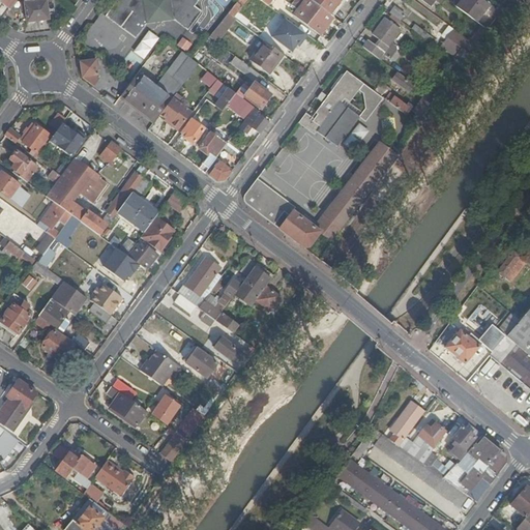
[(0,0),(0,16),(11,0),(0,0)]
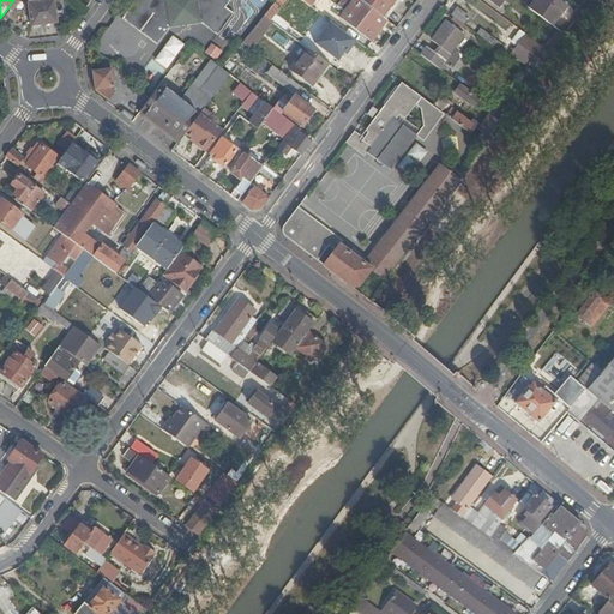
[(48,0),(26,0),(30,14),(30,16),(31,26),(58,23),(54,0),(49,1),(48,0)]
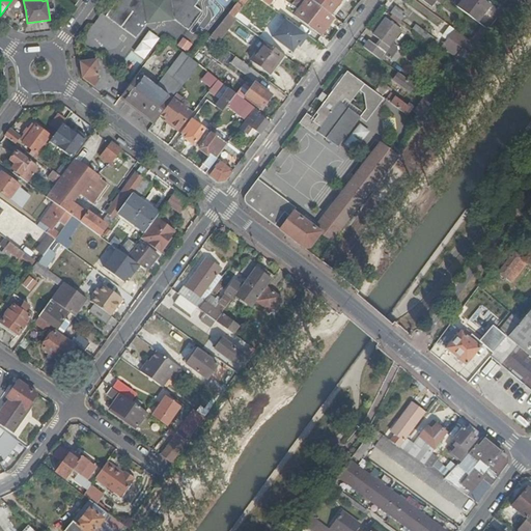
[(168,16),(173,20),(188,30),(202,11),(195,6),(199,0),(116,0),(105,17),(136,39),(147,24),(151,20),(168,16)]
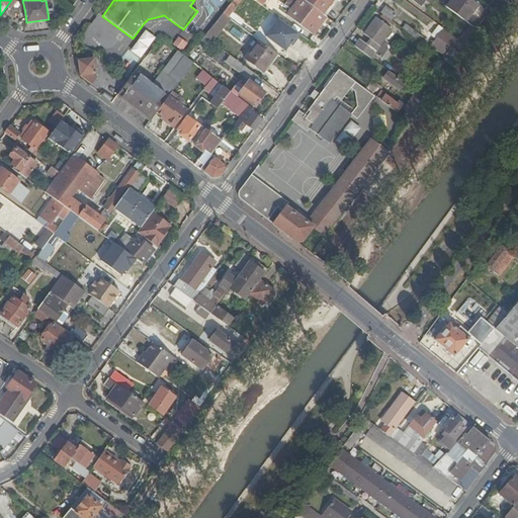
[(304,0),(290,0),(286,5),(285,5),(281,10),(314,34),(327,17),(323,14),(304,0)]
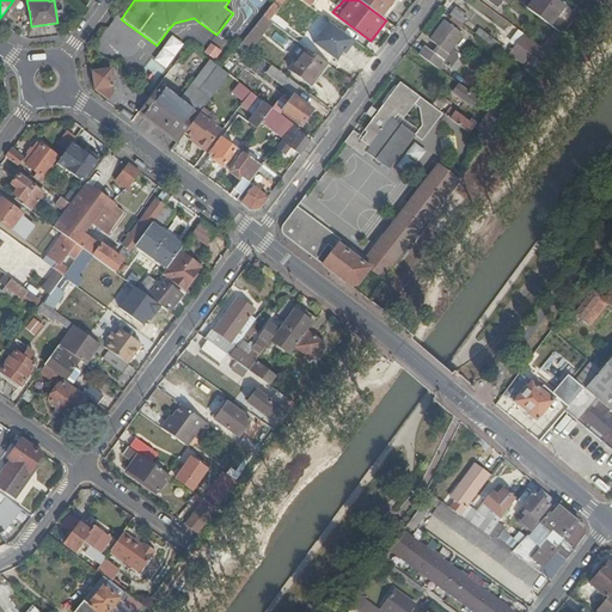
[(359,0),(381,17),(393,0),(359,0)]
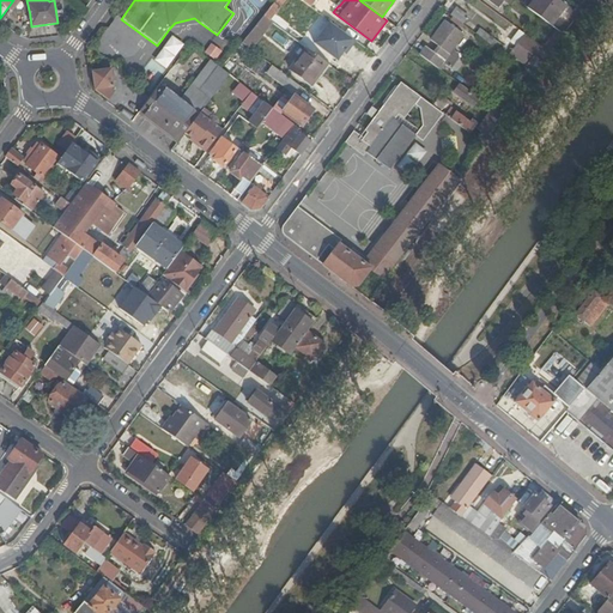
[(535,0),(528,8),(551,26),(566,6),(557,0),(535,0)]
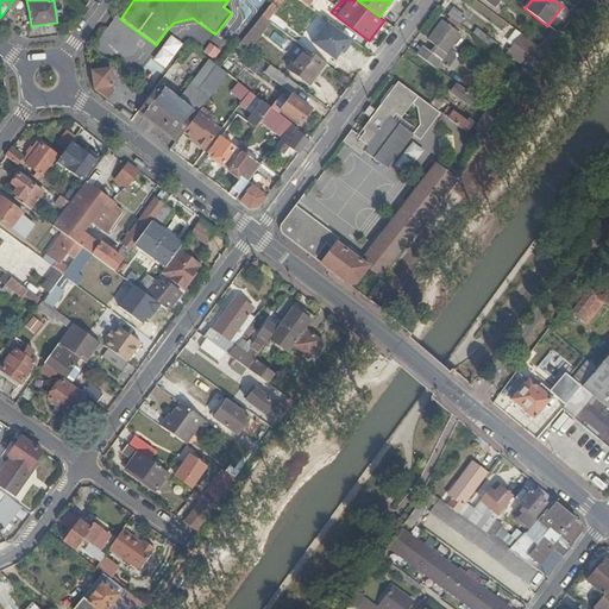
[(567,14),(573,19),(579,11),(575,6),(567,14)]
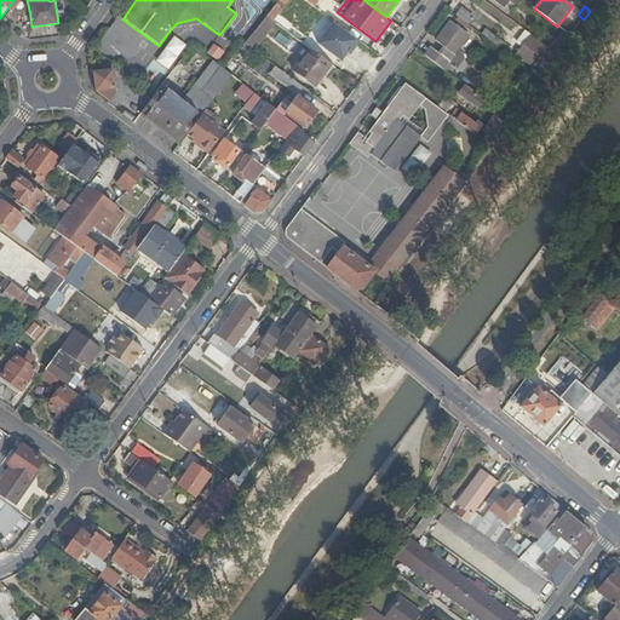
[(460,7),(455,15),(468,24),(474,17),(460,7)]
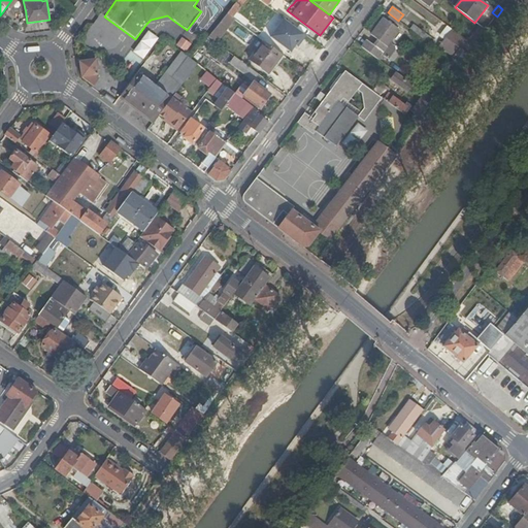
[(235,19),(228,13),(208,36),(217,42),(235,19)]
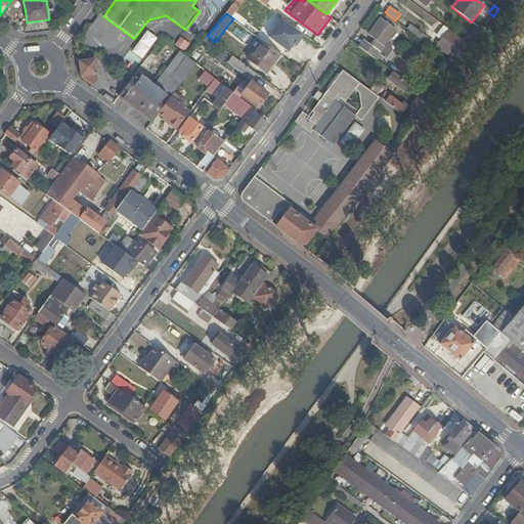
[(145,24),(171,19),(166,15),(149,19),(145,24)]
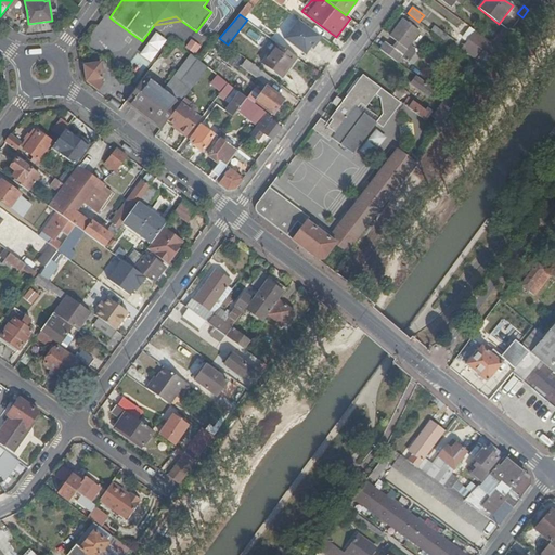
[(386,42),(381,49),(396,61),(400,56),(408,62),(415,52),(414,48),(412,46),(411,41),(418,30),(403,18),(390,37),(396,41),(391,47),(386,42)]
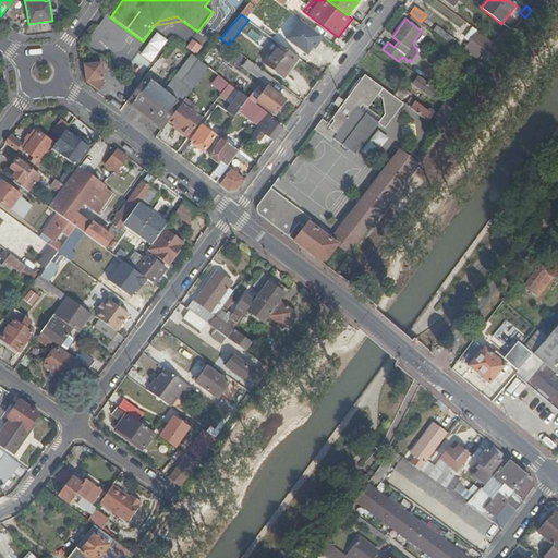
[(328,50),(337,57),(341,50),(311,27),(306,32),(304,29),(299,37),(292,33),(287,40),(304,53),(303,56),(317,65),(328,50)]
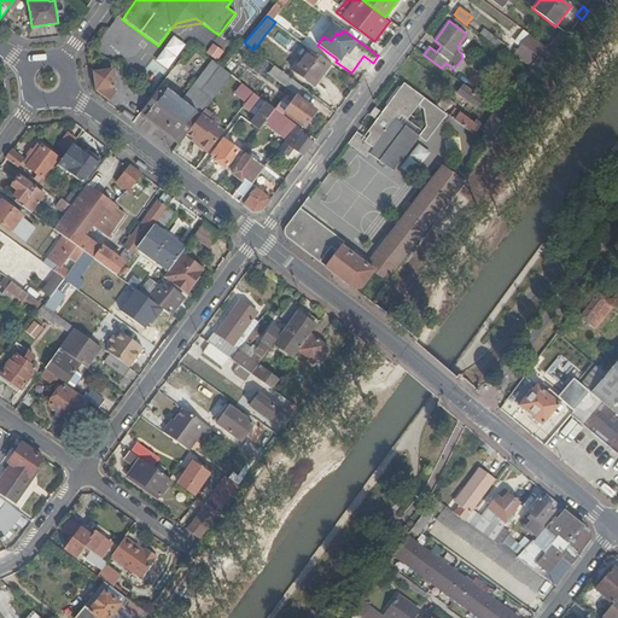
[(516,41),(522,46),(529,35),(523,30),(516,41)]
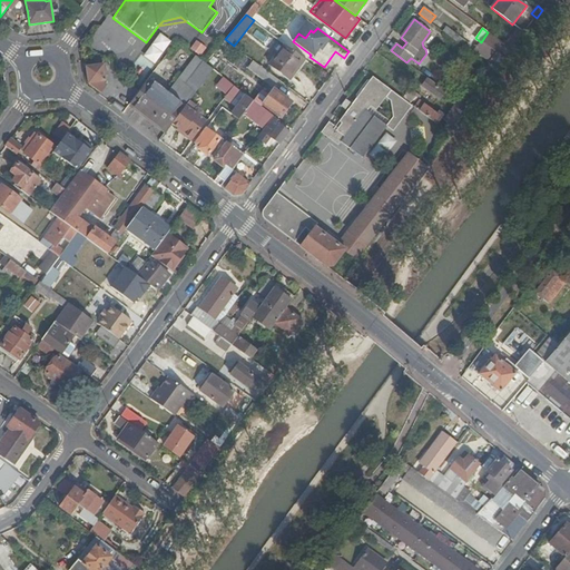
[(508,47),(512,50),(524,33),(520,30),(508,47)]
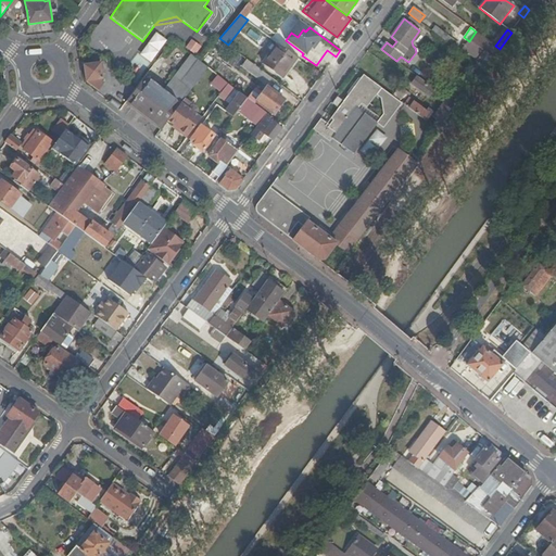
[(477,61),(476,63),(483,68),(492,57),(487,52),(493,43),(476,32),(469,41),(463,49),(477,61)]
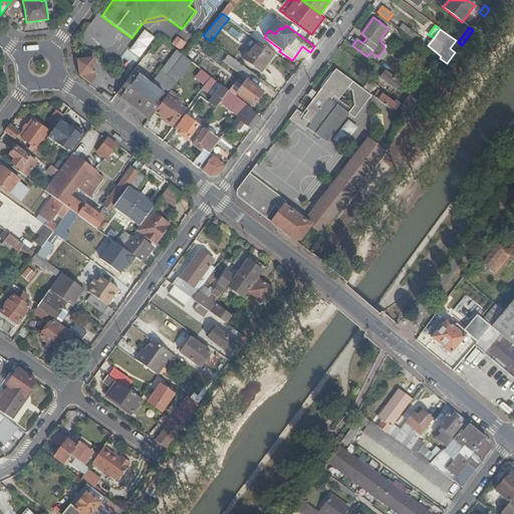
[(413,32),(410,36),(422,45),(425,41),(413,32)]
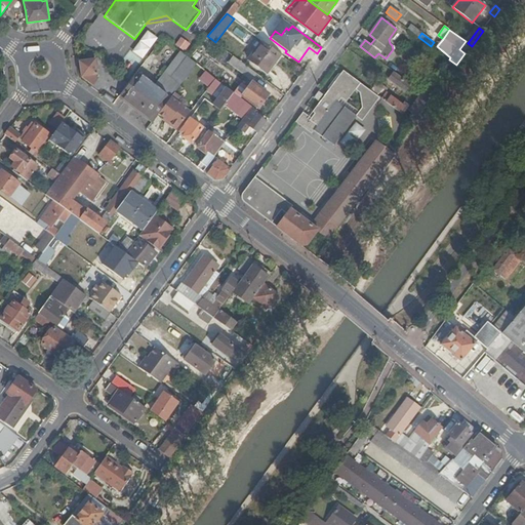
[(281,54),(263,40),(248,58),(263,70),(265,67),(269,70),(281,54)]
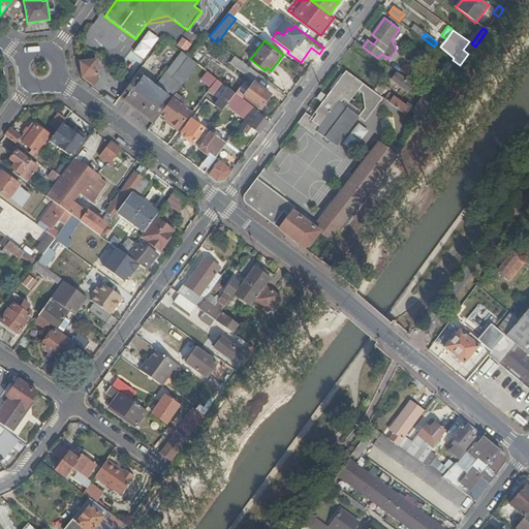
[(197,64),(191,59),(181,52),(154,87),(138,74),(130,86),(128,88),(133,91),(125,100),(126,101),(154,123),(160,115),(175,94),(197,64)]
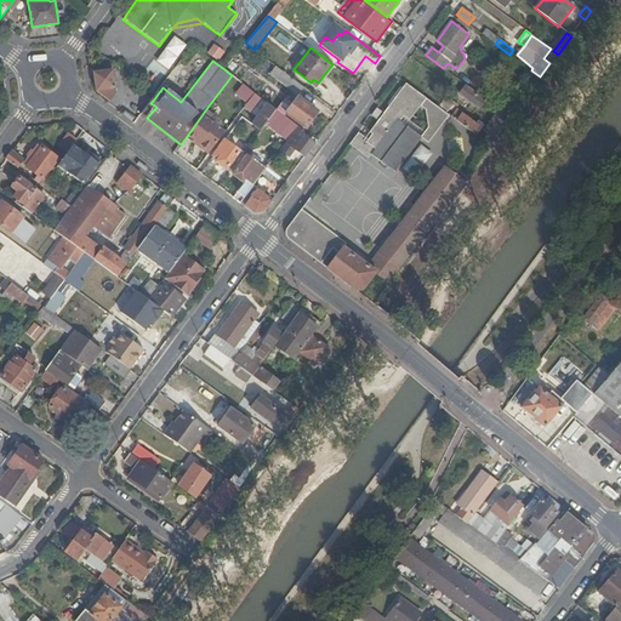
[(301,85),(277,67),(272,74),(296,92),(301,85)]
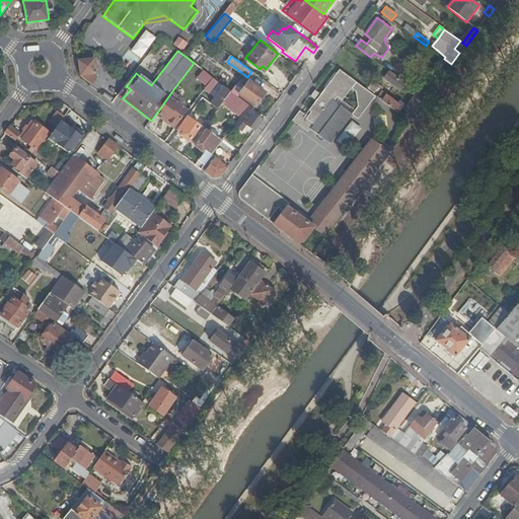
[(94,59),(78,61),(80,76),(91,84),(97,77),(93,74),(96,74),(94,59)]
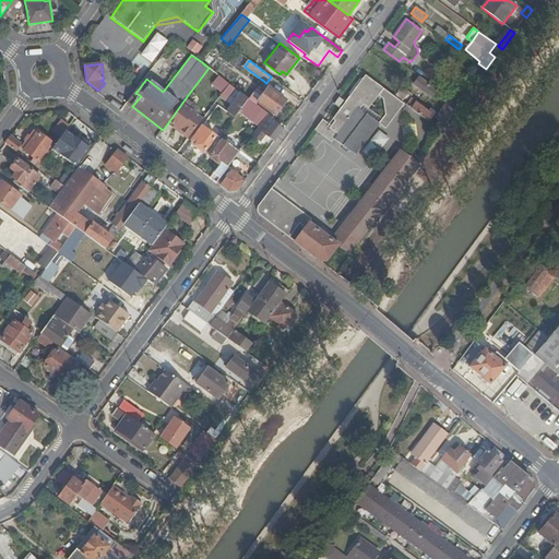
[(347,99),(348,99),(358,108),(359,108),(363,105),(370,110),(380,96),(384,90),(368,78),(365,75),(347,99)]
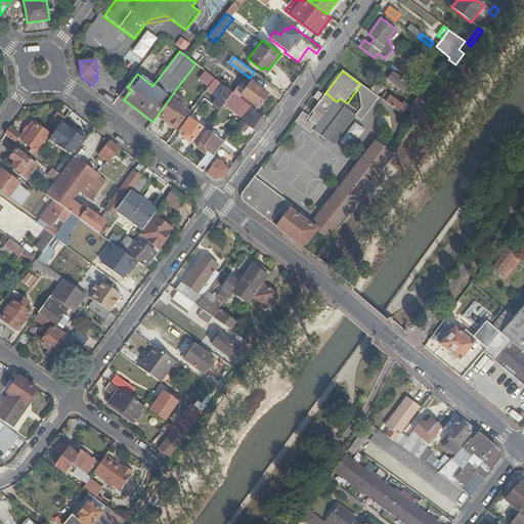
[(215,79),(207,73),(203,78),(211,84),(215,79)]
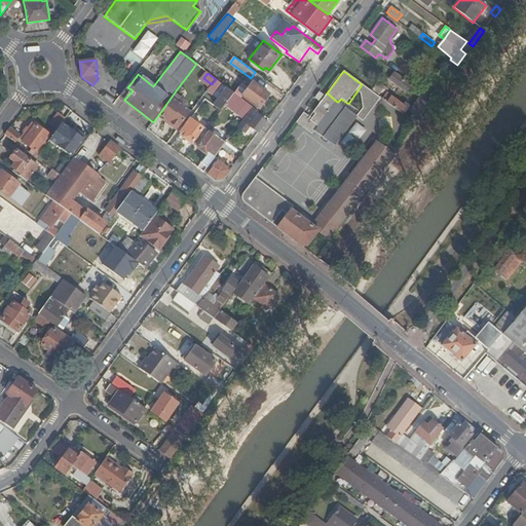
[(412,85),(395,73),(389,79),(407,92),(412,85)]
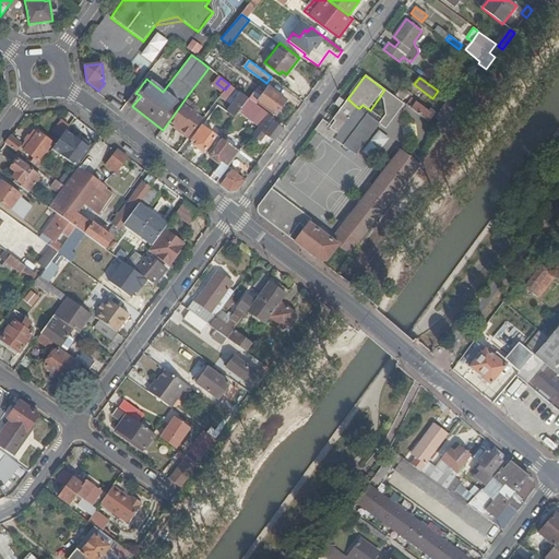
[(226,102),(236,88),(235,87),(229,84),(225,90),(219,97),(226,102)]
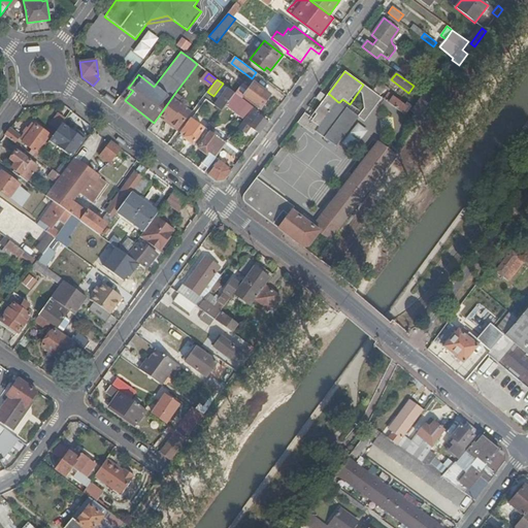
[(376,80),(370,90),(381,98),(386,92),(388,89),(376,80)]
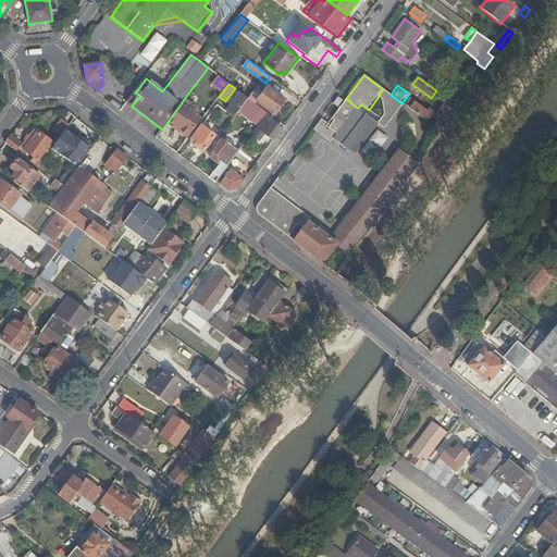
[(285,101),(268,87),(257,101),(274,115),(285,101)]
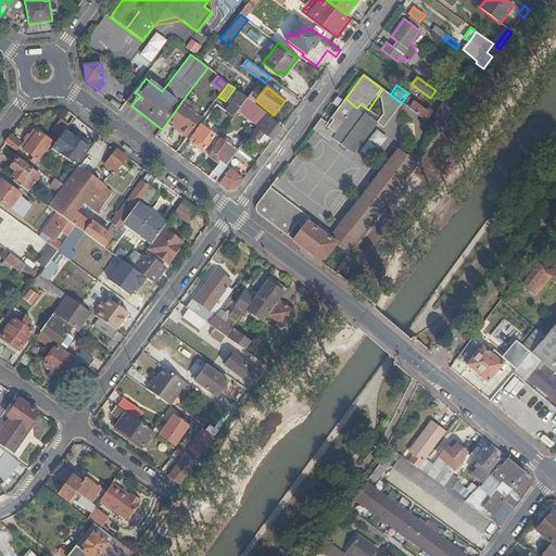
[(449,101),(457,108),(465,97),(467,93),(458,87),(449,101)]
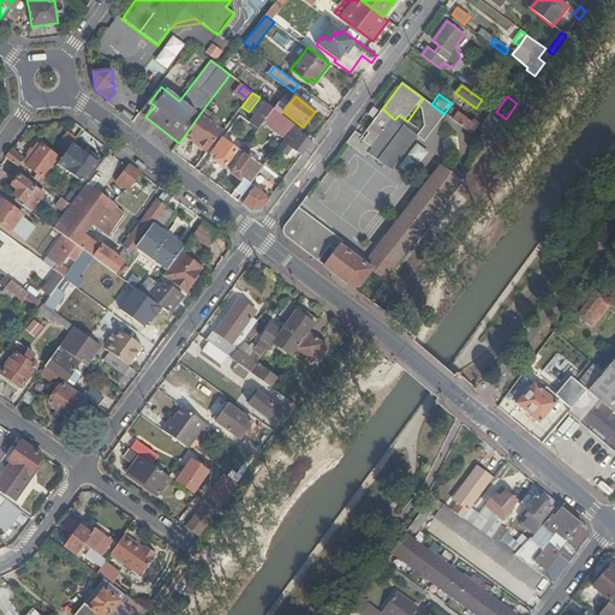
[(431,105),(423,99),(418,106),(422,109),(425,126),(422,132),(418,136),(425,142),(446,115),(443,114),(431,105)]
